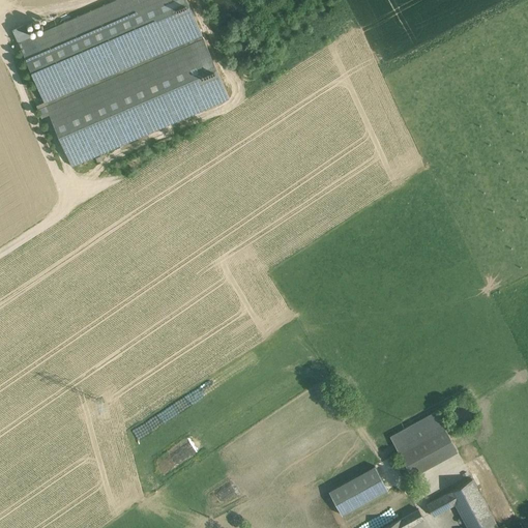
[(115,0),(18,41),(71,168),(228,100),(184,0),(115,0)]
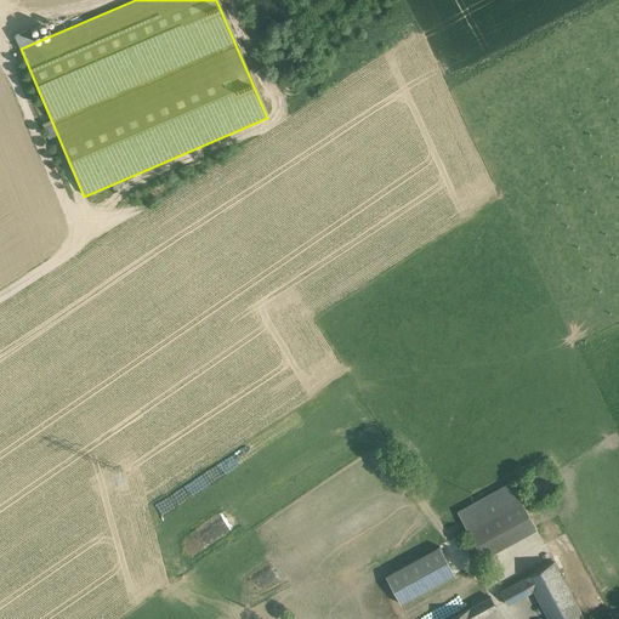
[(506,487),(453,516),(464,535),(517,506),(506,487)]
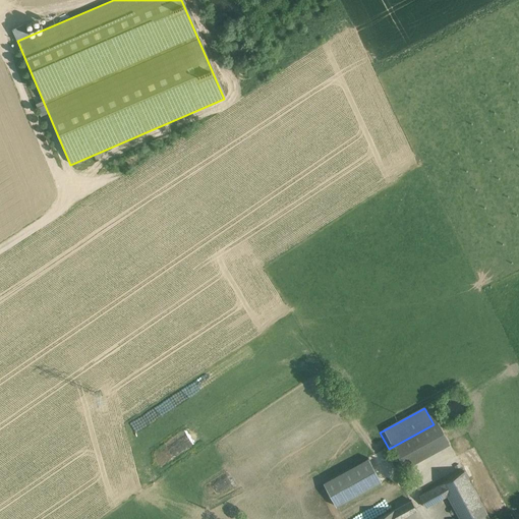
[(434,424),(389,449),(401,471),(446,447),(434,424)]
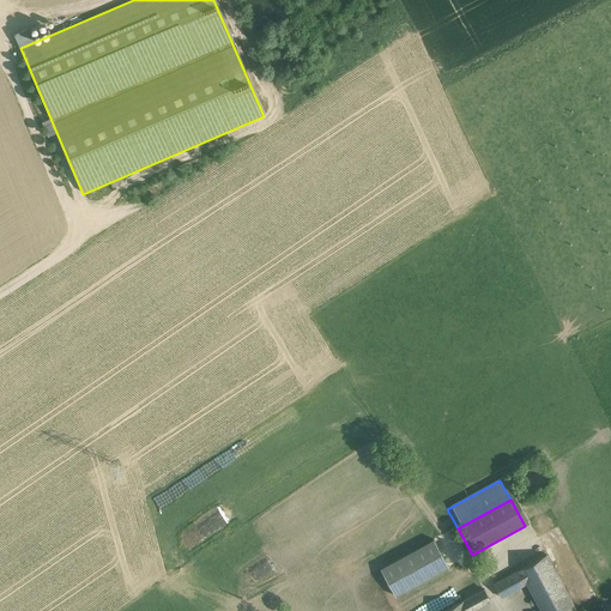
[(431,542),(379,570),(393,598),(446,569),(431,542)]
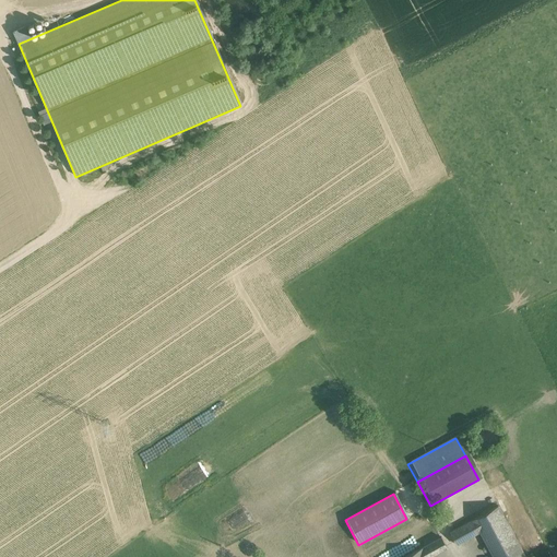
[(520,556),(495,510),(447,536),(453,548),(476,536),(487,556),(520,556)]
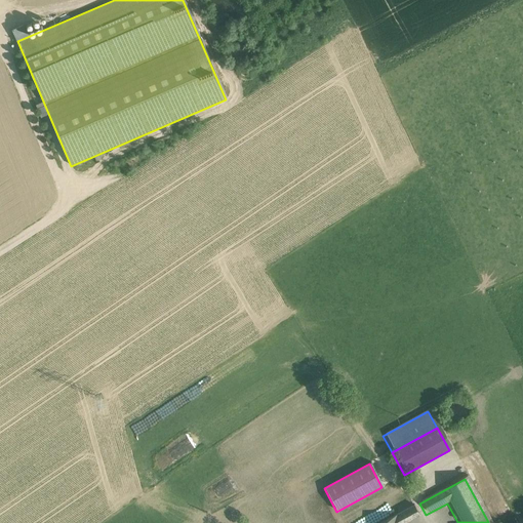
[(410,509),(393,518),(396,522),(406,522),(415,518),(410,509)]
